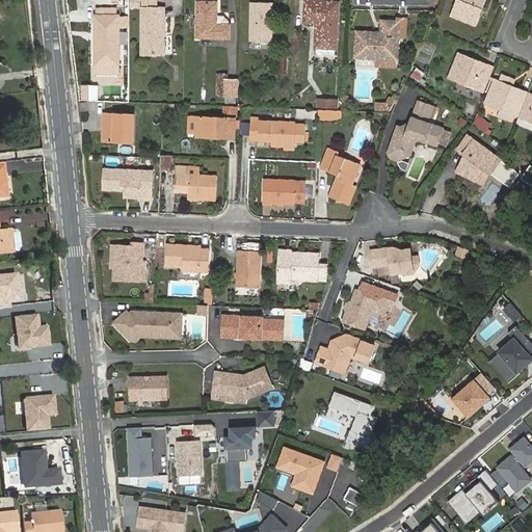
[(306,22),(317,22),(316,46),(317,46),(335,48),(336,48),(339,2),(307,0),(306,22)]
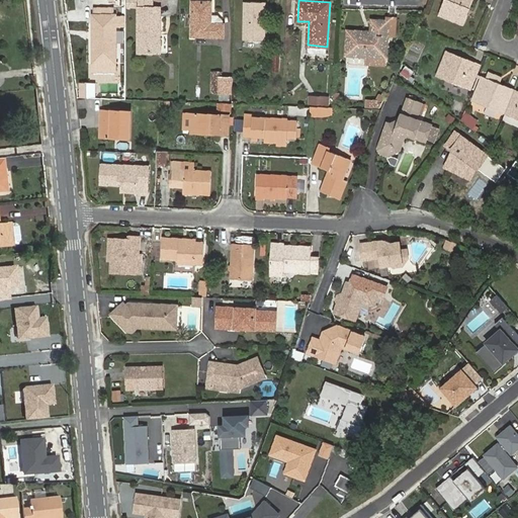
[(445,0),(440,14),(463,24),(472,0),(445,0)]
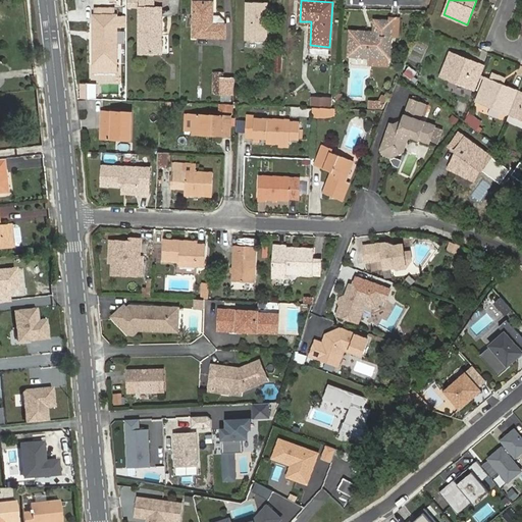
[(212,24),(213,2),(195,2),(194,36),(224,37),(225,24),(212,24)]
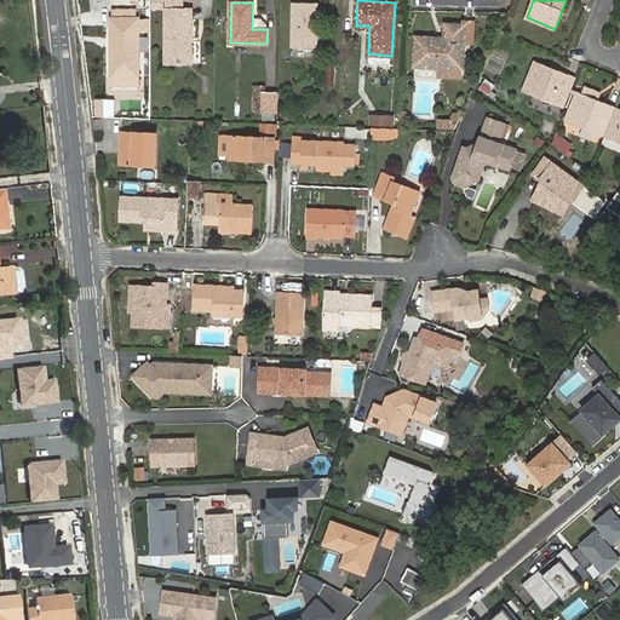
[(293,3),(293,47),(316,47),(317,3),(293,3)]
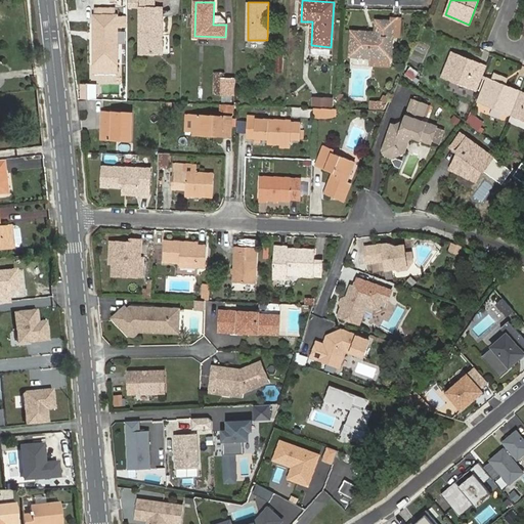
[(158,19),(158,7),(154,8),(140,8),(140,52),(158,52),(158,33),(163,33),(162,19),(158,19)]
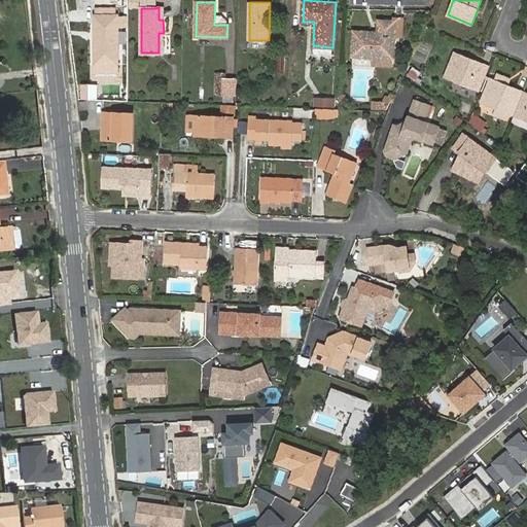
[(96,82),(107,82),(107,75),(117,75),(117,21),(123,21),(123,13),(115,13),(115,8),(97,8),(97,13),(96,13),(96,82)]
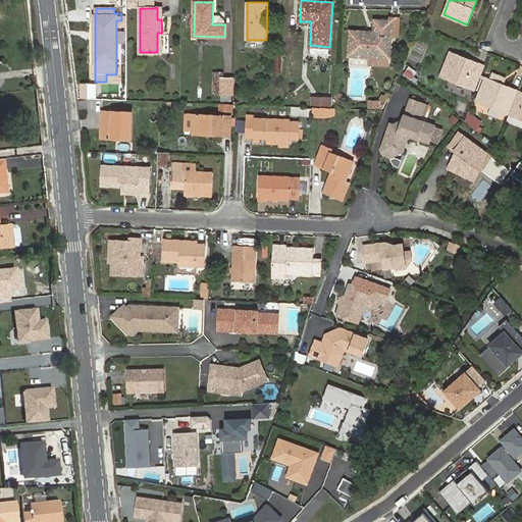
[(389,21),(392,21),(390,36),(398,37),(400,18),(389,17),(389,21)]
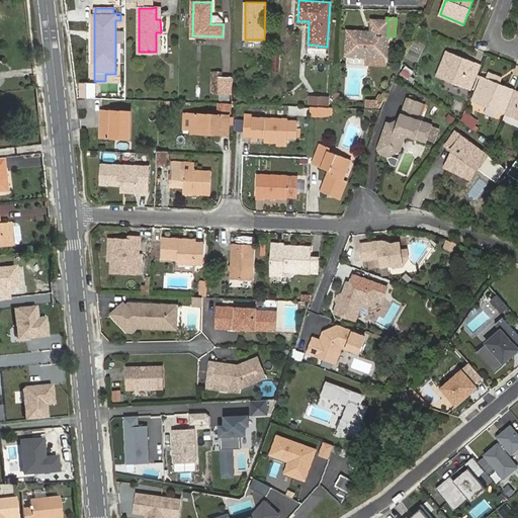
[(372,20),(371,31),(348,30),(346,55),(366,56),(386,57),(387,35),(389,21),(386,21),(372,20)]
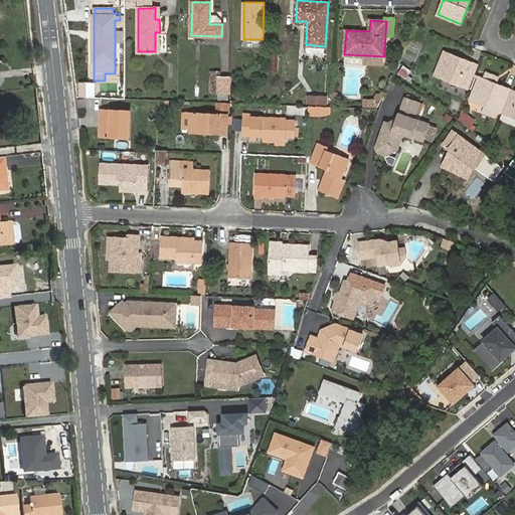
[(324,46),(307,44),(307,50),(309,52),(321,53),(323,51),(324,46)]
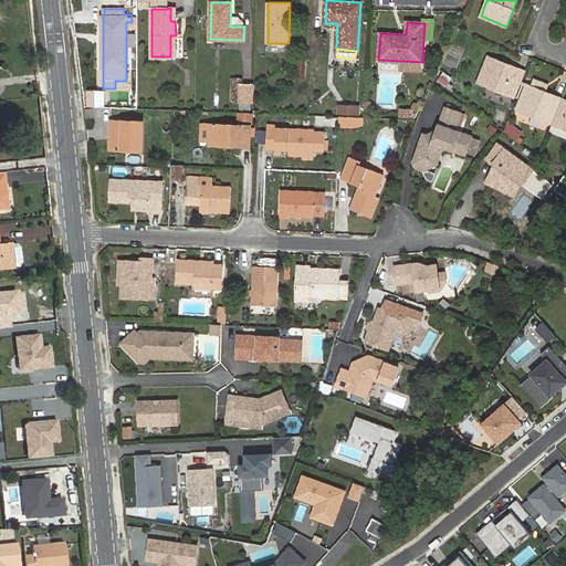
[(478,82),(514,96),(524,72),(488,58),(478,82)]
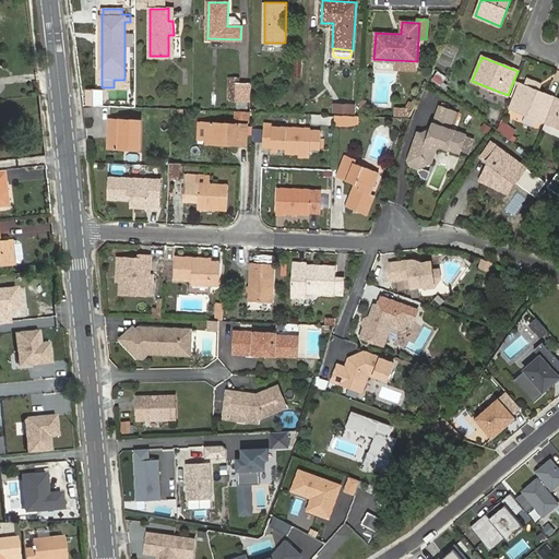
[(417,61),(395,60),(395,69),(416,70),(417,61)]
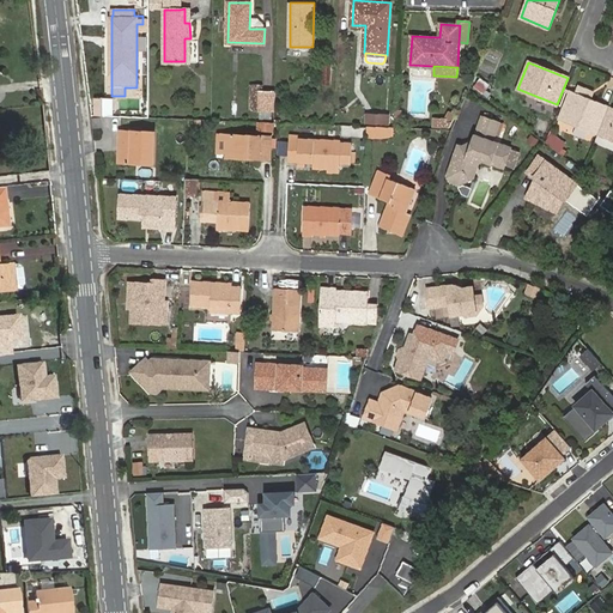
[(486,95),(491,83),(479,78),(474,90),(486,95)]
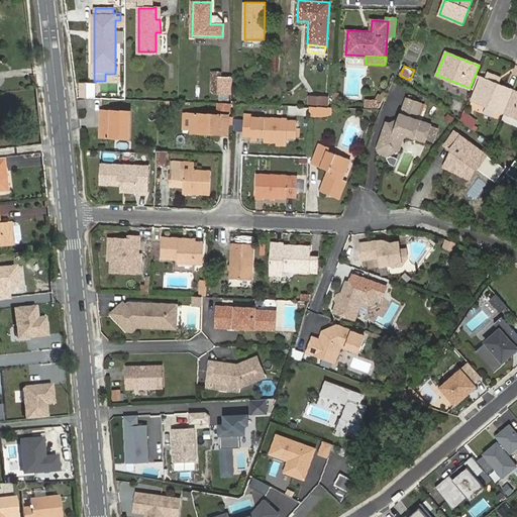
[(212,72),(211,92),(218,92),(218,93),(231,93),(232,78),(219,77),(219,72),(212,72)]
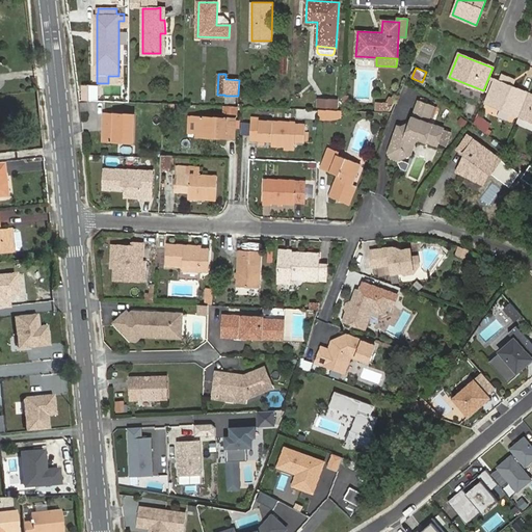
[(519,80),(505,75),(502,82),(516,87),(519,80)]
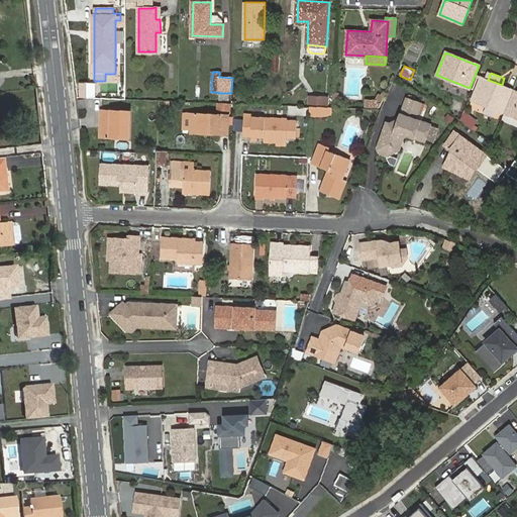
[(473,100),(504,113),(513,90),(502,85),(488,80),(482,78),(473,100)]
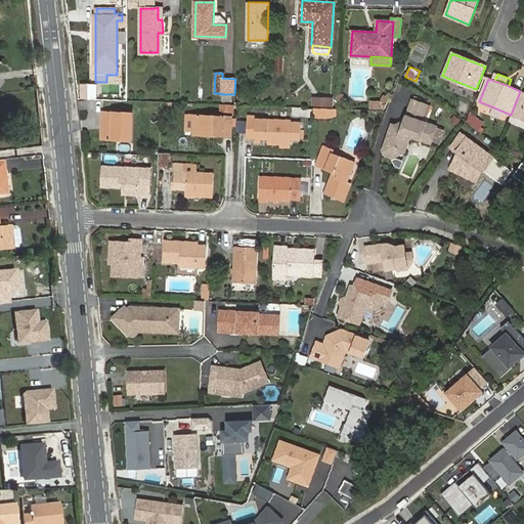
[(511,115),(523,120),(523,92),(520,91),(511,115)]
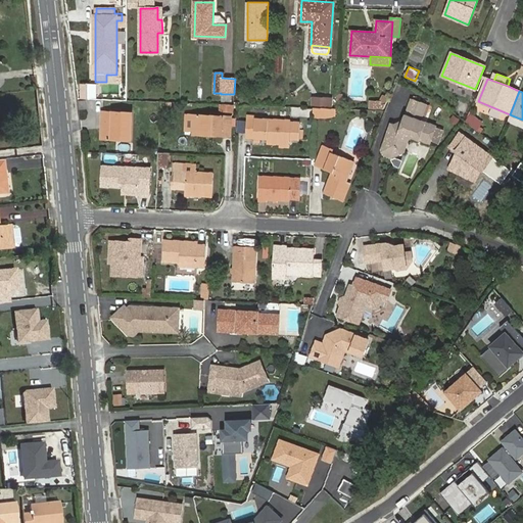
[(372,110),(384,110),(388,101),(383,98),(380,104),(372,103),(372,110)]
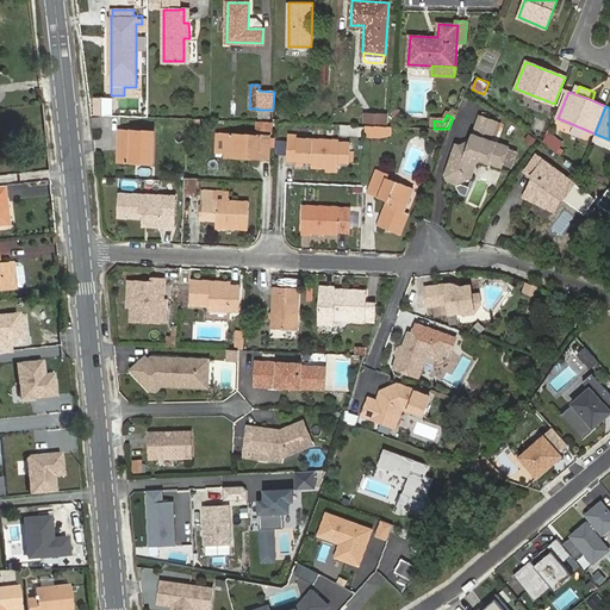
[(470,145),(465,147),(456,144),(446,175),(448,180),(458,182),(472,176),(477,162),(481,160),(502,167),(509,147),(491,141),(497,122),(480,116),(470,145)]
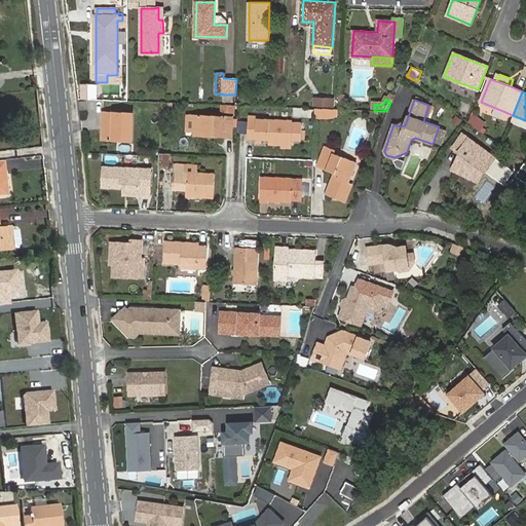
[(221,113),(235,113),(235,106),(221,105),(221,113)]
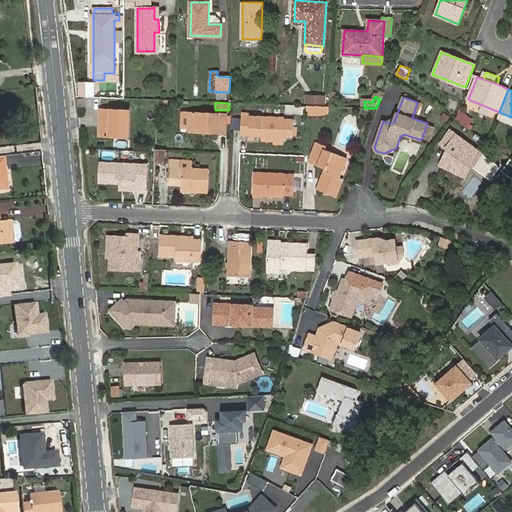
[(317,107),(307,107),(307,115),(317,116),(317,107)]
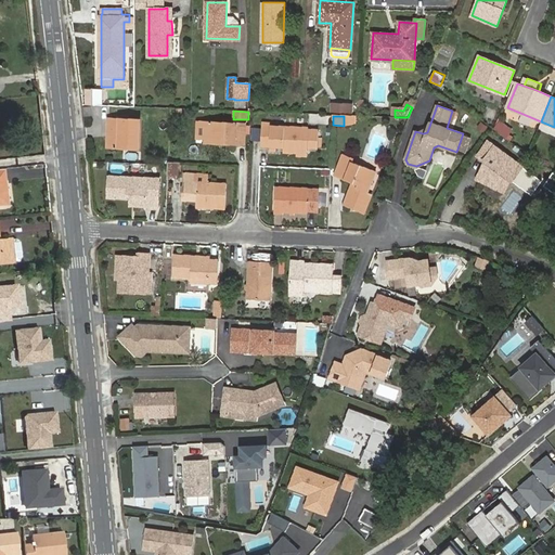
[(140,118),(110,117),(107,147),(139,150),(140,118)]
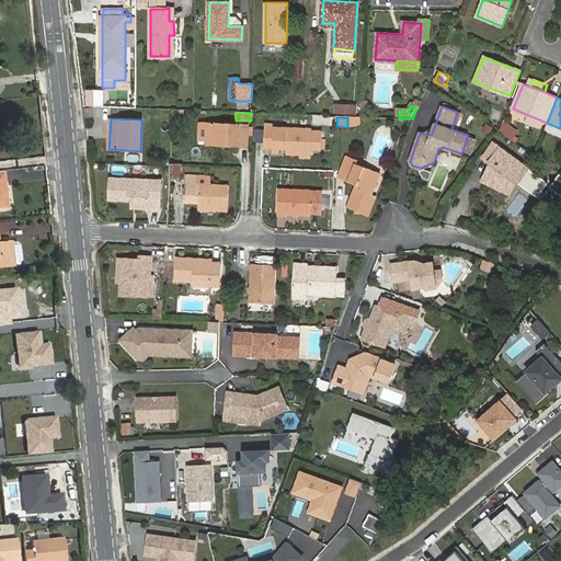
[(515,139),(521,130),(505,121),(500,130),(515,139)]
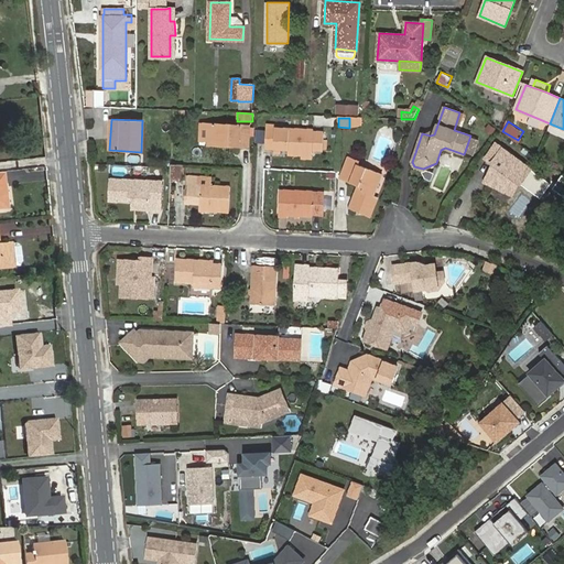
[(250,126),(209,123),(208,140),(228,141),(228,145),(249,147),(250,126)]
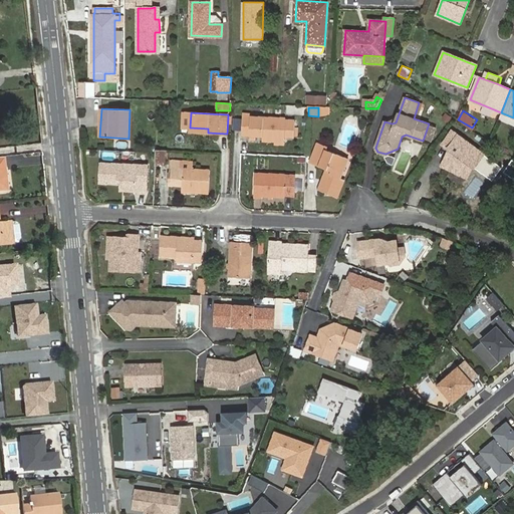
[(263,136),(263,140),(285,141),(285,136),(295,137),(295,120),(286,120),(286,118),(243,116),(242,132),(250,132),(250,136),(263,136)]
